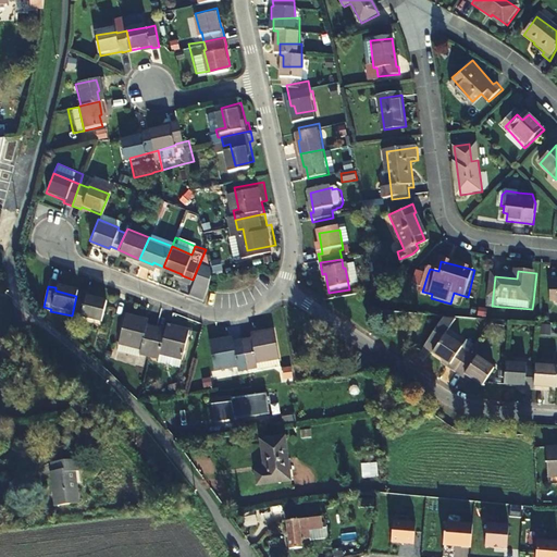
[(76,296),(72,316),(79,318),(79,320),(98,324),(102,304),(85,300),(86,298),(76,296)]
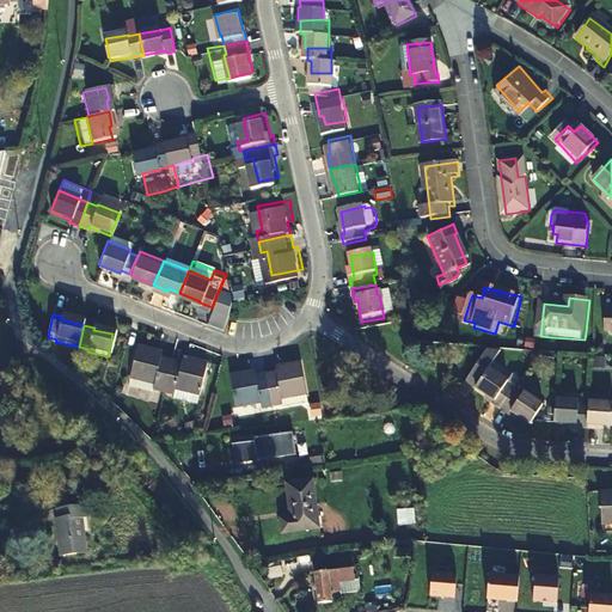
[(488,369),(501,349),(487,348),(465,381),(484,393),(493,399),(490,404),(500,410),(513,390),(521,377),(513,371),(506,380),(488,369)]
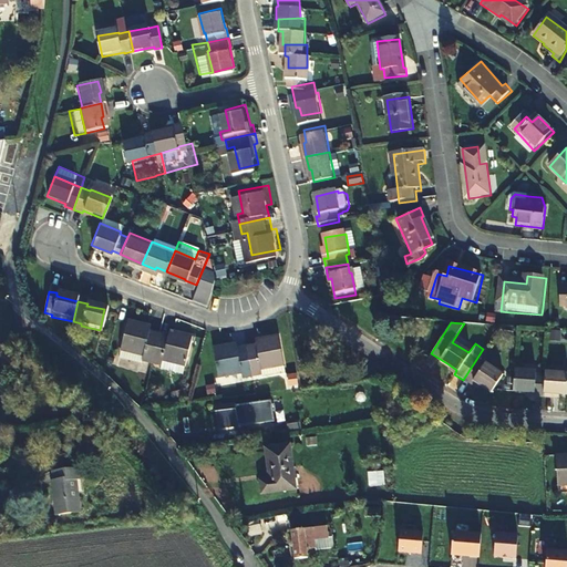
[(140,369),(147,371),(156,342),(145,339),(147,332),(127,327),(119,357),(141,364),(140,369)]
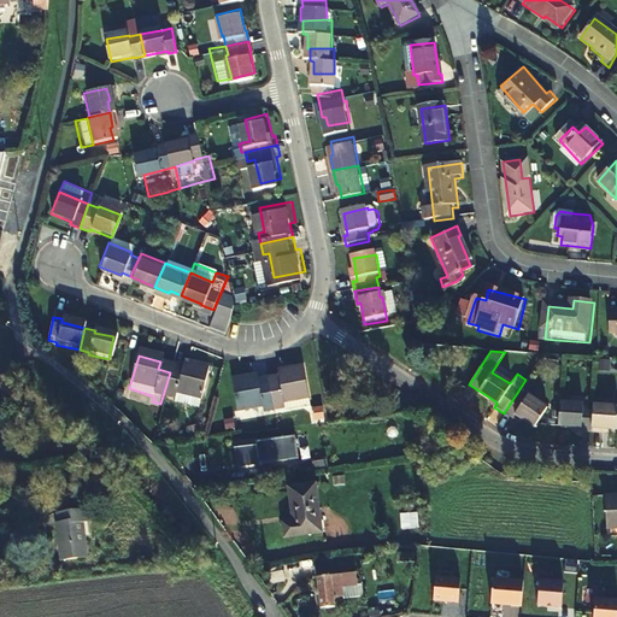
[(170,372),(160,404),(172,407),(174,401),(198,409),(207,375),(186,369),(183,376),(170,372)]
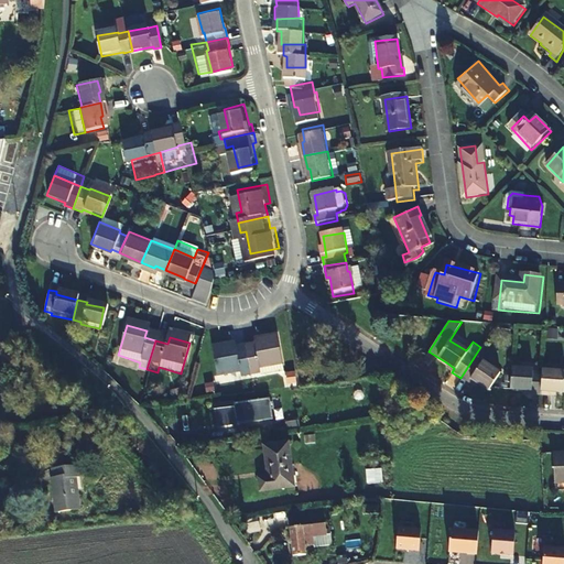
[(245,349),(249,378),(249,382),(282,378),(281,370),(277,339),(258,343),(258,348),(245,349)]
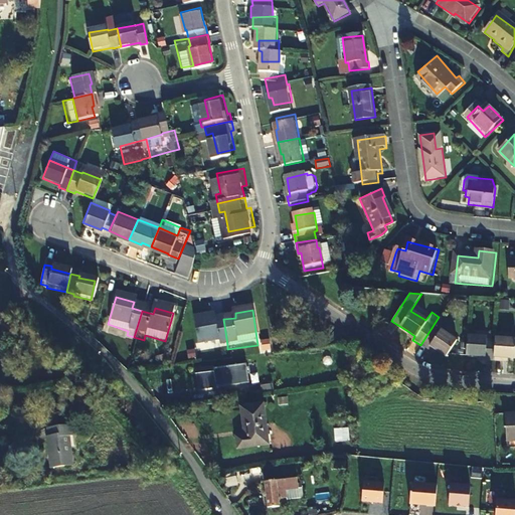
[(227,345),(223,319),(213,321),(212,315),(193,318),(197,345),(217,343),(217,346),(227,345)]
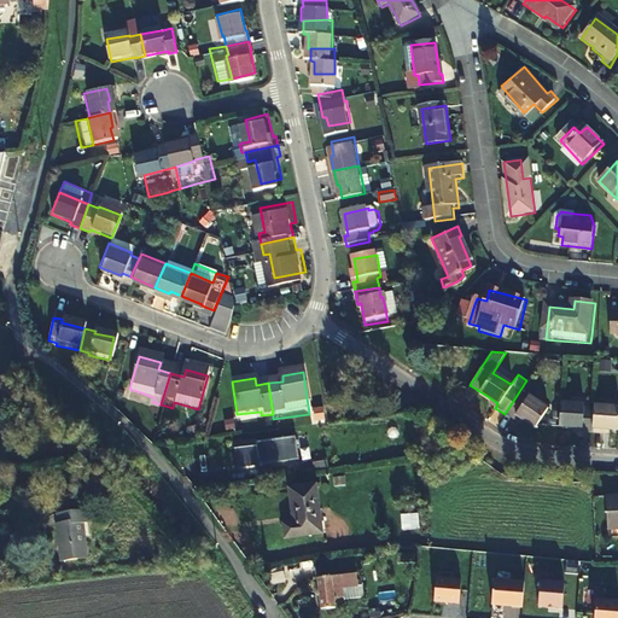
[(505,414),(511,419),(513,414),(523,420),(532,427),(546,408),(528,396),(526,398),(518,394),(505,414)]
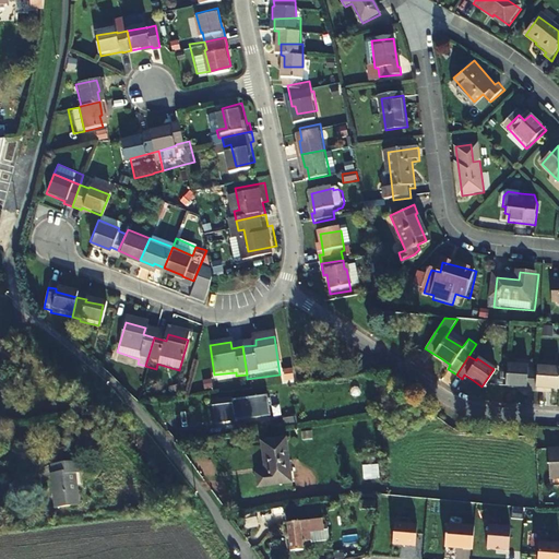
[(450,365),(442,359),(440,364),(448,369),(450,365)]
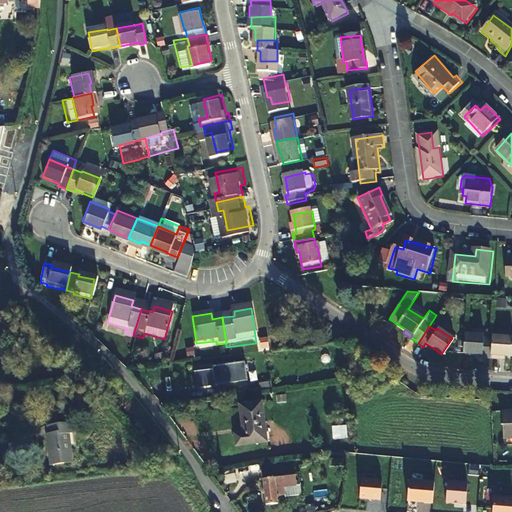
[(462,354),(473,355),(480,356),(480,359),(490,360),(492,340),(481,339),(482,336),(463,335),(462,354)]
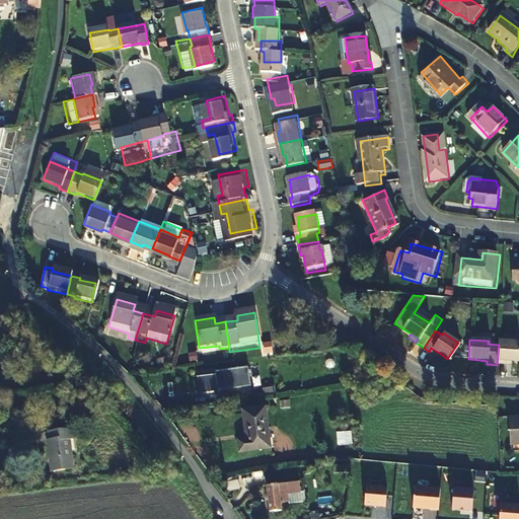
[(518,346),(499,345),(497,365),(507,365),(508,363),(518,364),(518,350),(518,346)]
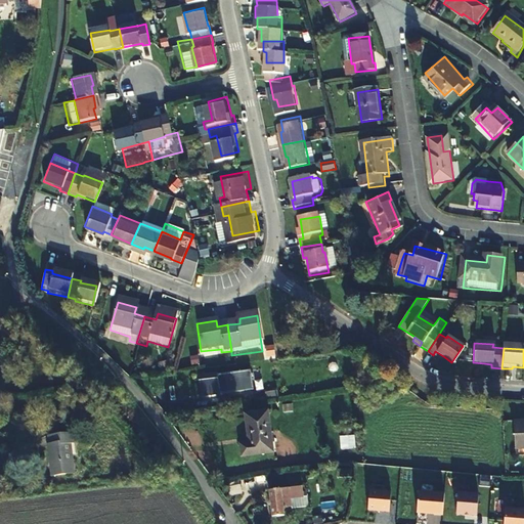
[(201,399),(230,395),(228,383),(218,384),(216,377),(198,379),(201,399)]
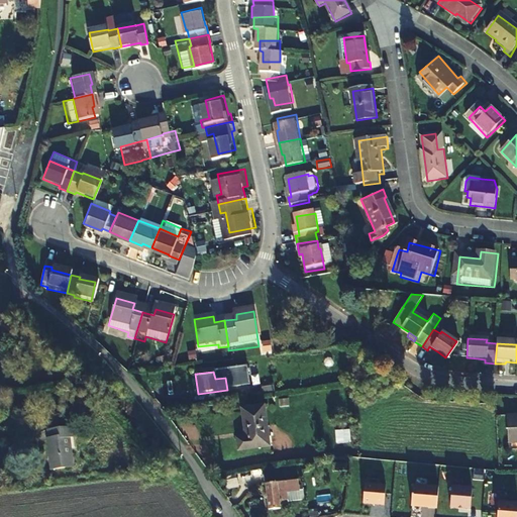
[(355,395),(355,405),(364,403),(363,394),(355,395)]
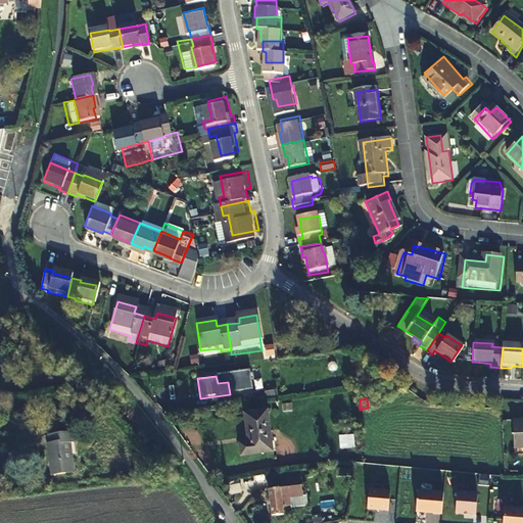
[(282,452),(276,411),(252,414),(257,443),(248,445),(249,456),(282,452)]
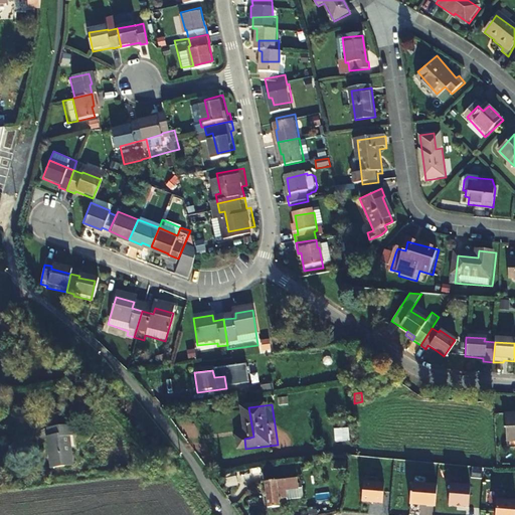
[(514,416),(505,417),(507,445),(514,444),(514,416)]
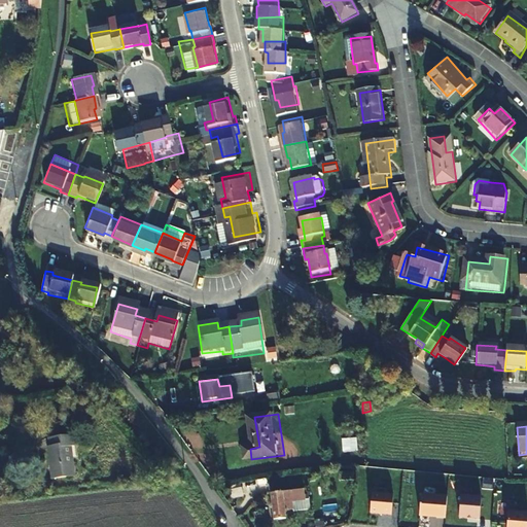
[(51,451),(56,481),(78,478),(74,447),(76,447),(74,437),(51,441),(54,451),(51,451)]
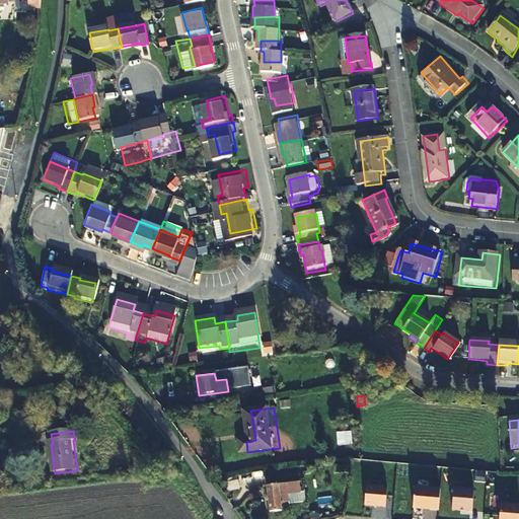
[(338,446),(353,444),(351,431),(336,434),(338,446)]
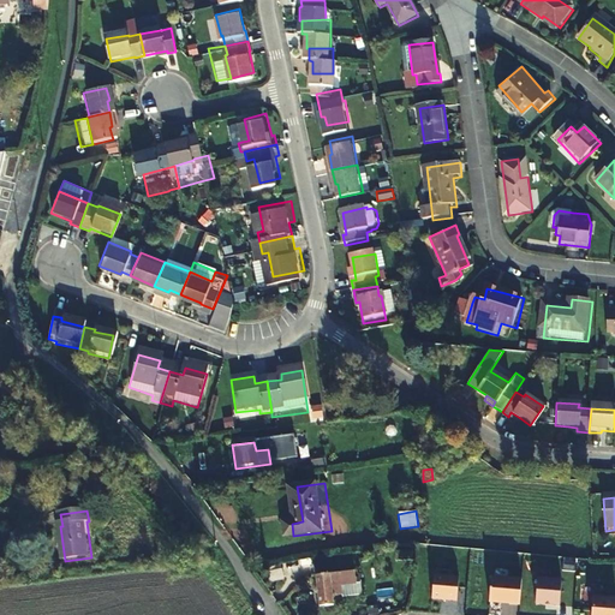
[(333,563),(316,565),(320,608),(334,607),(332,591),(342,590),(342,586),(360,585),(360,579),(357,580),(357,572),(334,574),(333,563)]
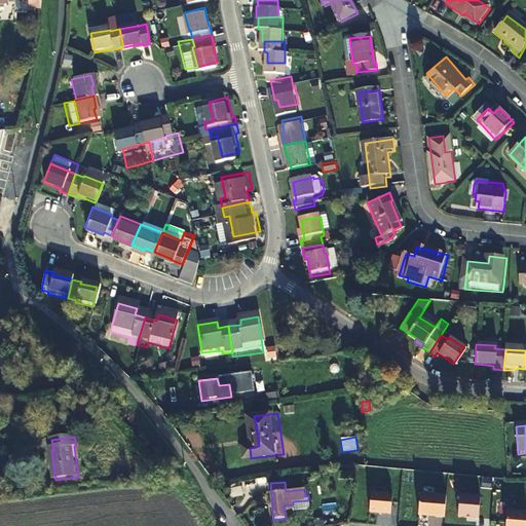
[(231,498),(243,497),(242,490),(230,491),(231,498)]
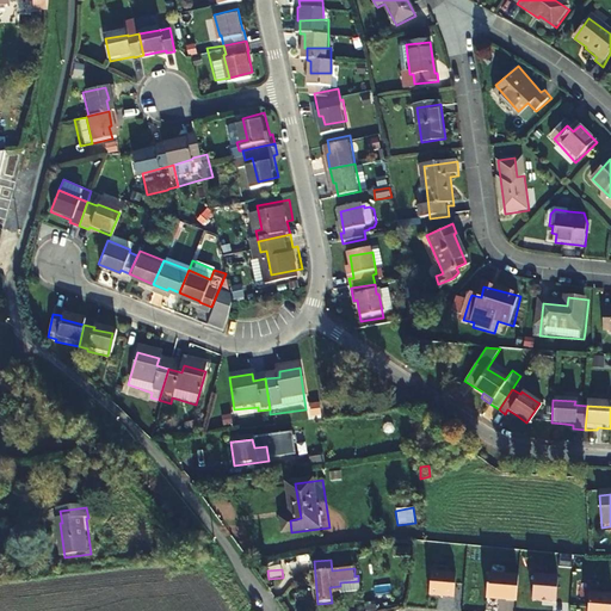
[(454,599),(455,575),(431,574),(429,598),(454,599)]
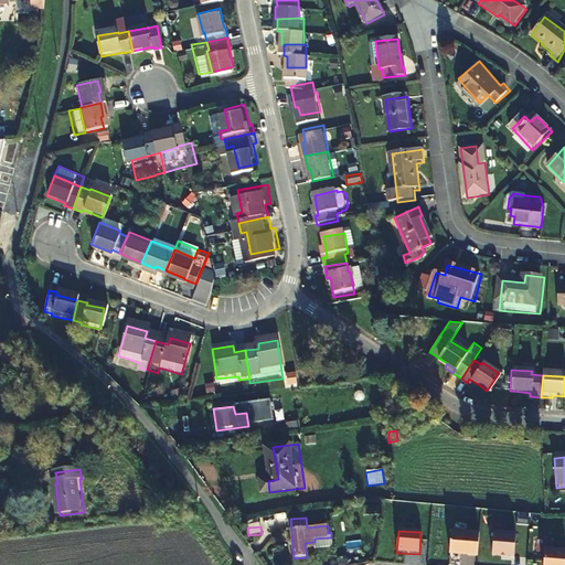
[(449,555),(477,558),(479,535),(450,533),(449,555)]
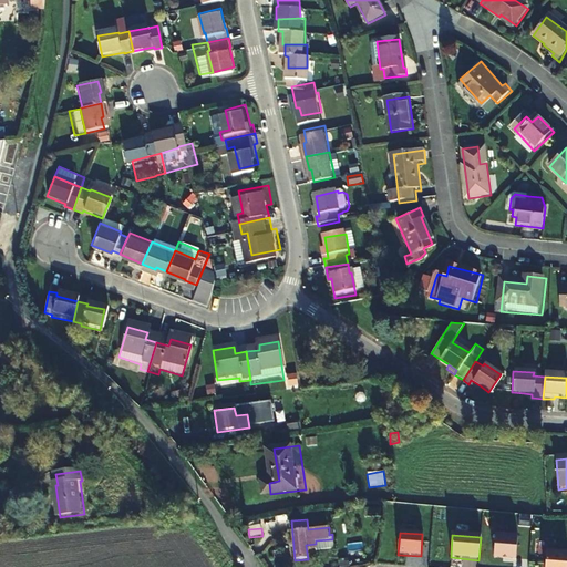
[(517,538),(495,536),(493,559),(503,560),(503,558),(506,559),(506,560),(515,562),(517,538)]
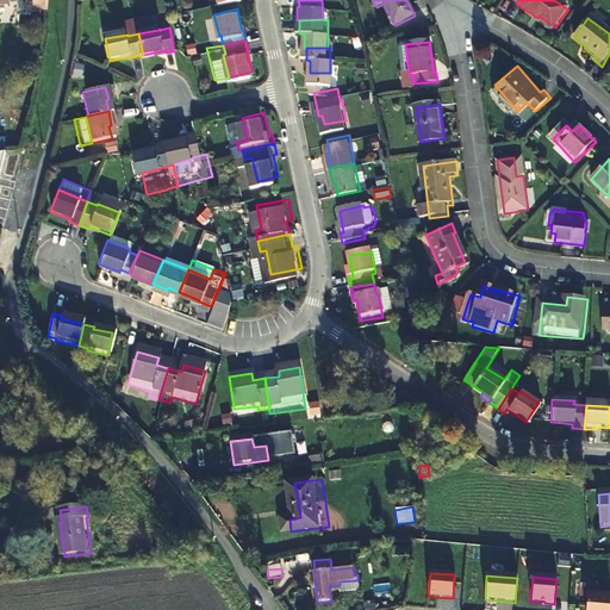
[(341,583),(342,592),(359,591),(359,580),(341,583)]
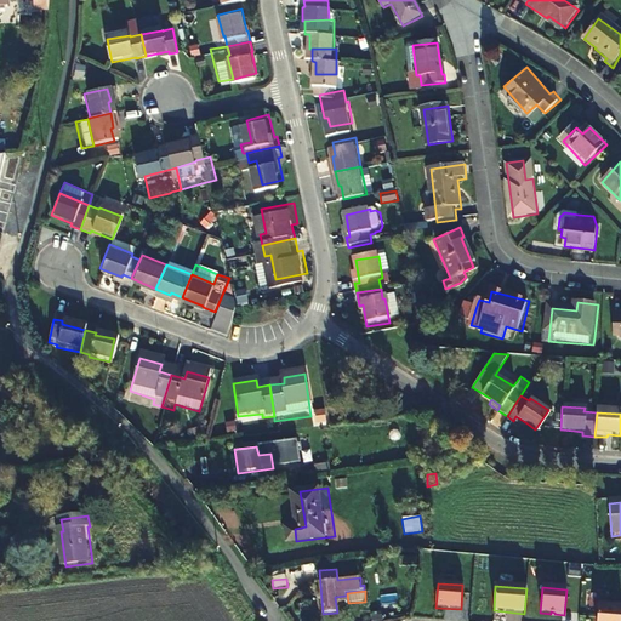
[(620,620),(620,605),(598,605),(597,620),(620,620)]
